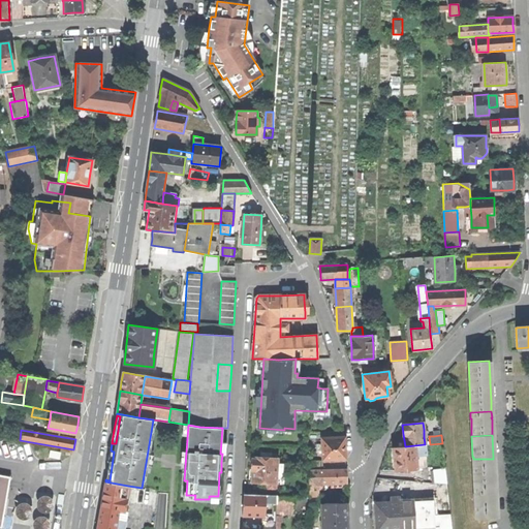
[(321,460),(345,459),(345,447),(344,437),(320,438),(321,460)]
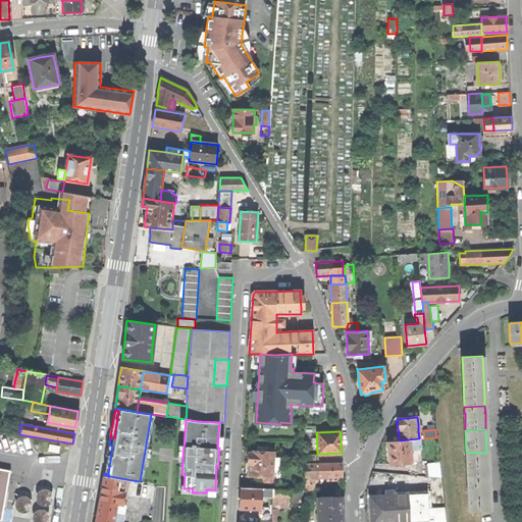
[(420,450),(419,438),(409,439),(411,451),(420,450)]
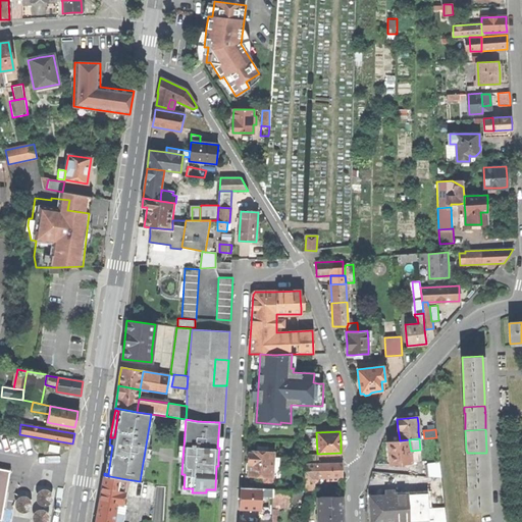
[(388,453),(390,465),(412,462),(411,451),(409,439),(400,440),(387,441),(388,453)]
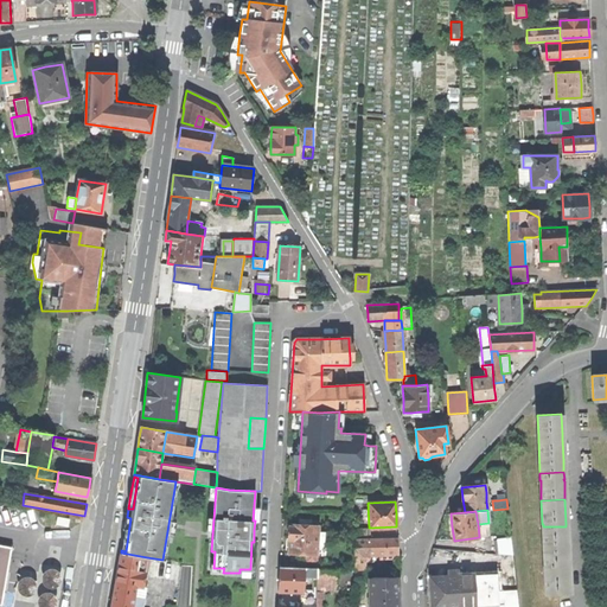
[(127,517),(121,550),(126,551),(131,518),(127,517)]
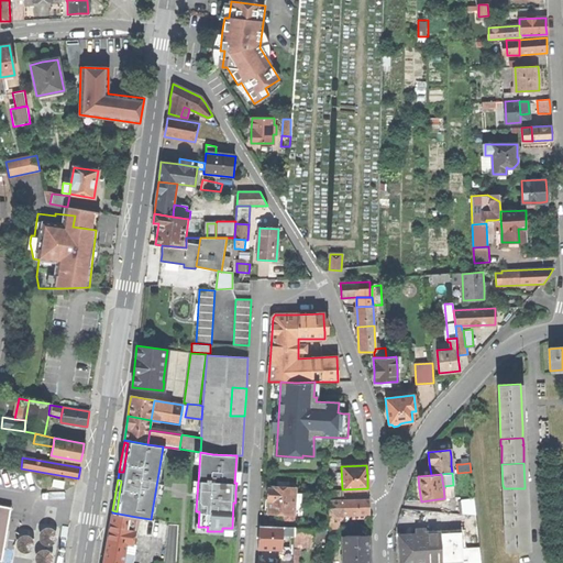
[(293,521),(293,516),(294,505),(294,494),(295,488),(288,488),(277,487),(269,487),(269,489),(268,489),(267,499),(268,499),(268,510),(267,514),(284,515),(284,521),(293,521)]
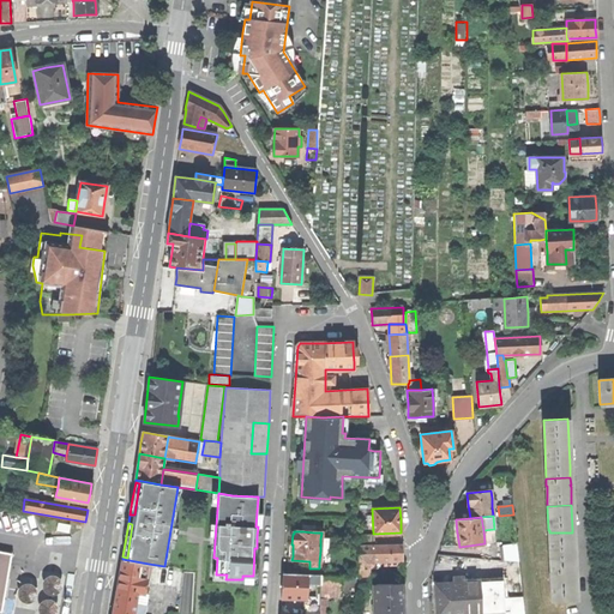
[(572,534),(572,533),(549,533),(549,536),(549,553),(573,553),(573,534),(572,534)]
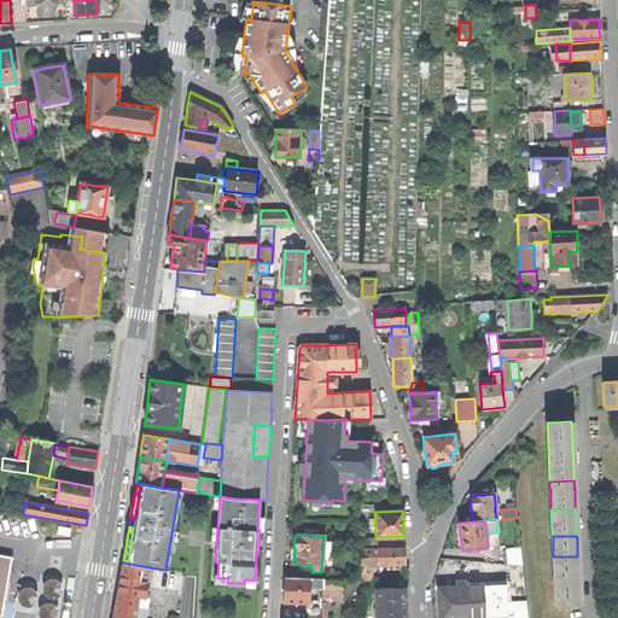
[(360,549),(375,548),(375,538),(360,538),(360,549)]
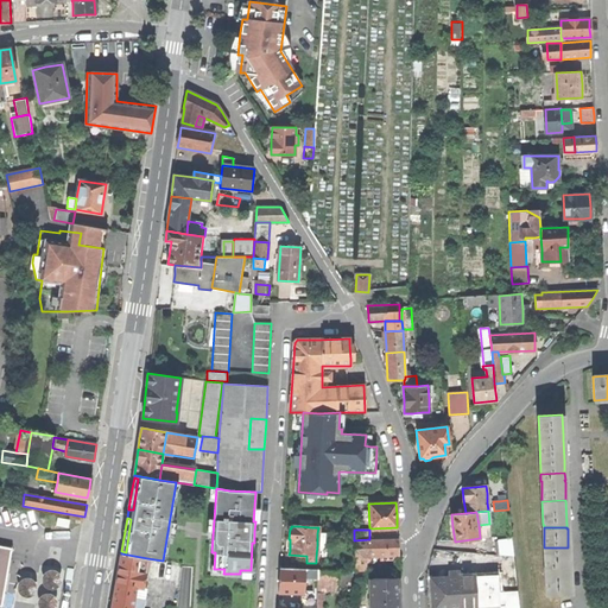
[(394,556),(398,556),(398,548),(398,539),(354,542),(354,557),(365,557),(369,557),(381,556),(394,556)]
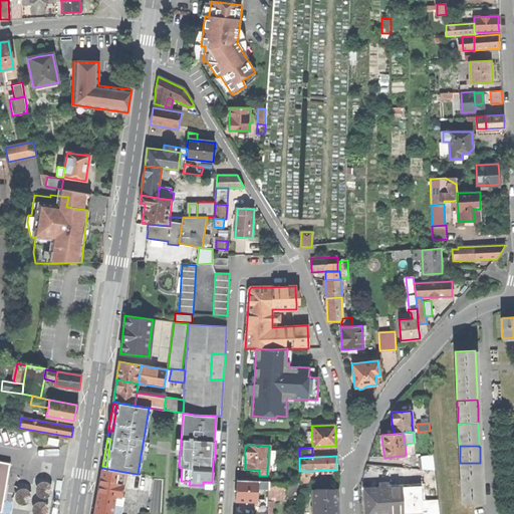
[(420,457),(422,469),(434,470),(433,456),(420,457)]
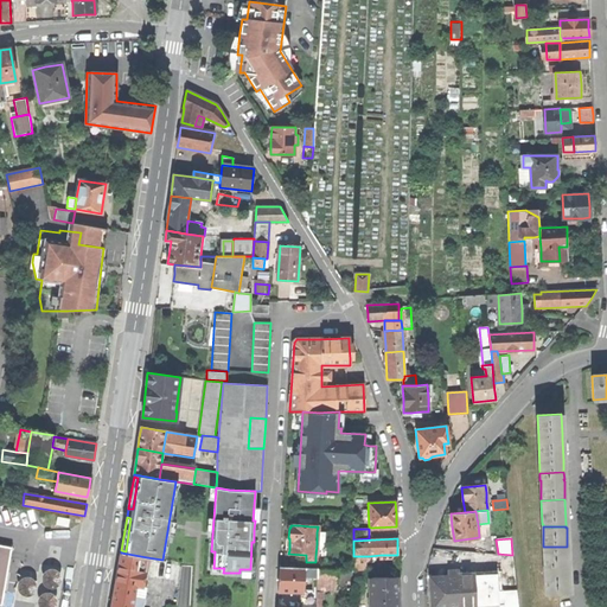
[(0,604),(1,605),(4,592),(2,592),(8,558),(10,550),(11,550),(12,547),(0,544),(0,604)]
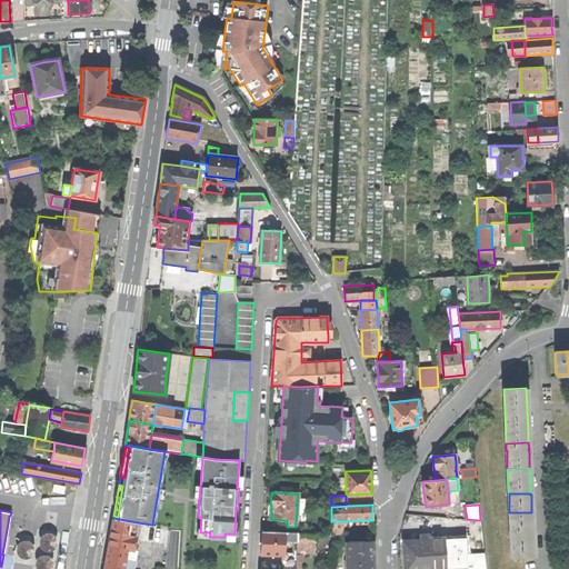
[(302,510),(297,510),(296,521),(305,521),(306,510),(302,510)]
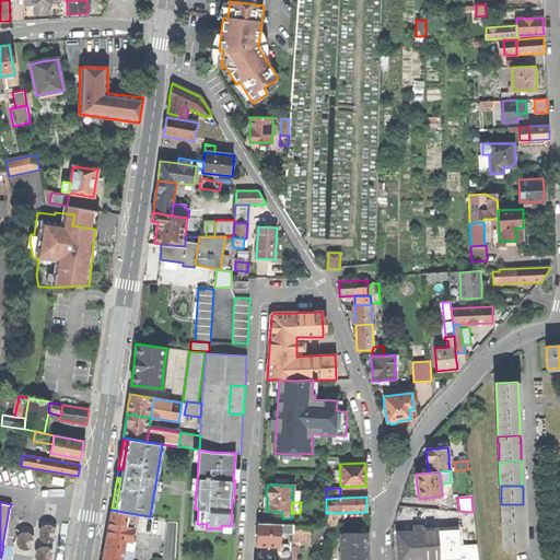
[(502,524),(524,523),(524,510),(523,510),(523,506),(523,504),(501,504),(502,524)]
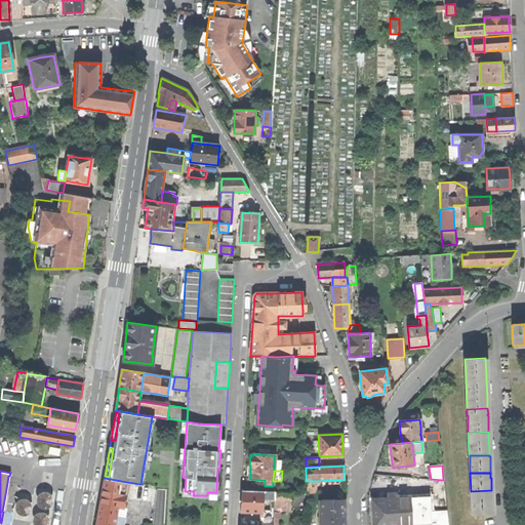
[(103,490),(99,503),(118,507),(123,508),(123,507),(127,482),(105,478),(103,490)]
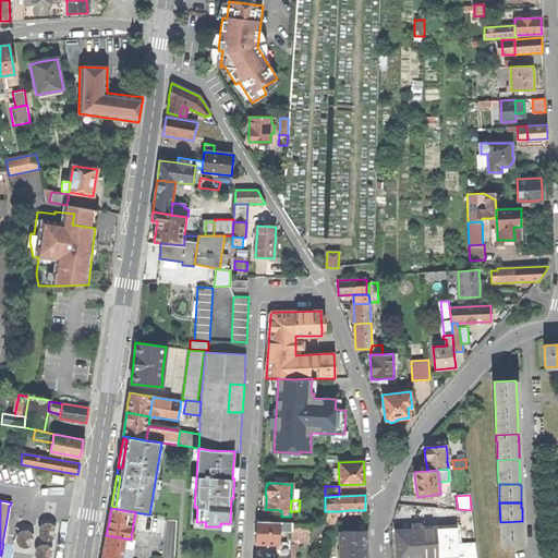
[(335,511),(325,511),(326,524),(335,524),(335,517),(335,511)]
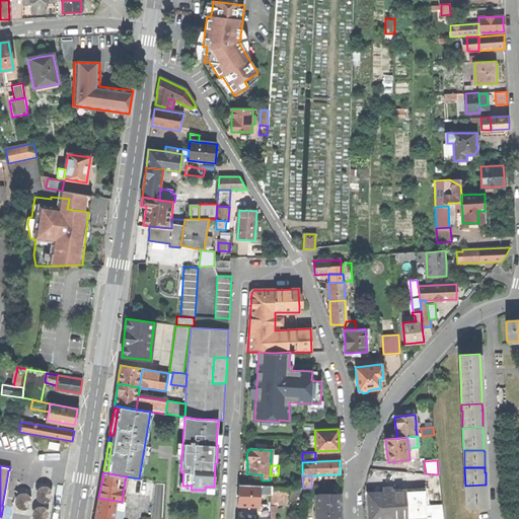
[(239,495),(238,506),(258,506),(258,504),(258,494),(260,486),(239,485),(239,495)]
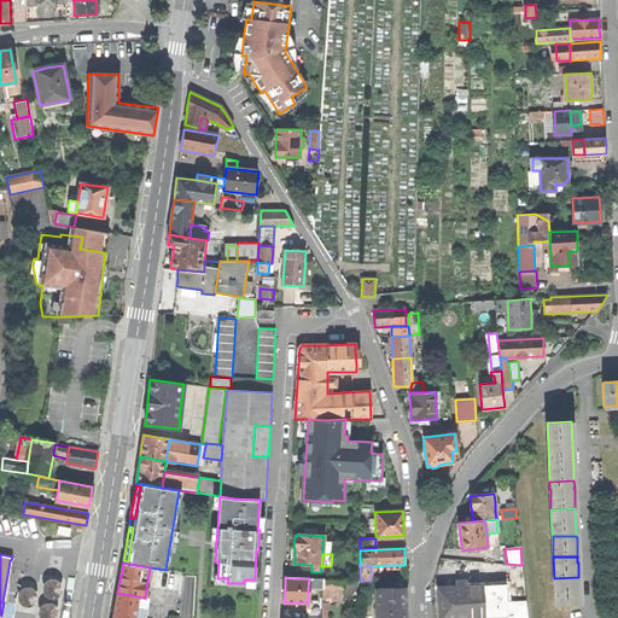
[(322,589),(322,579),(324,578),(309,578),(308,588),(318,588),(322,589)]
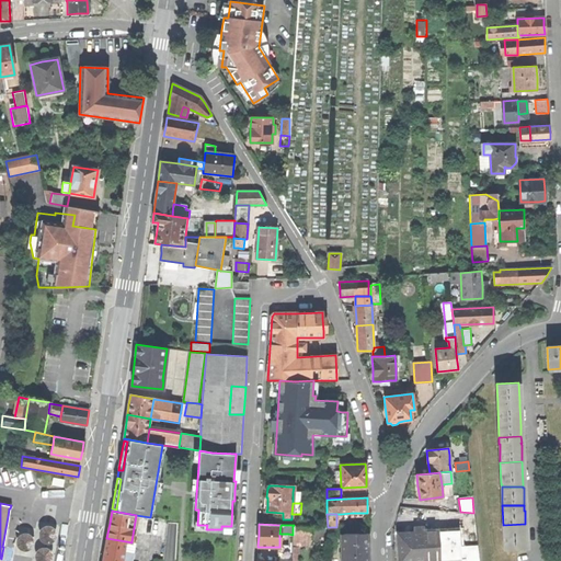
[(54,527),(50,526),(46,526),(43,527),(41,529),(38,533),(38,536),(39,539),(42,542),(45,544),(48,544),(53,542),(55,540),(56,537),(57,534),(56,530),(54,527)]
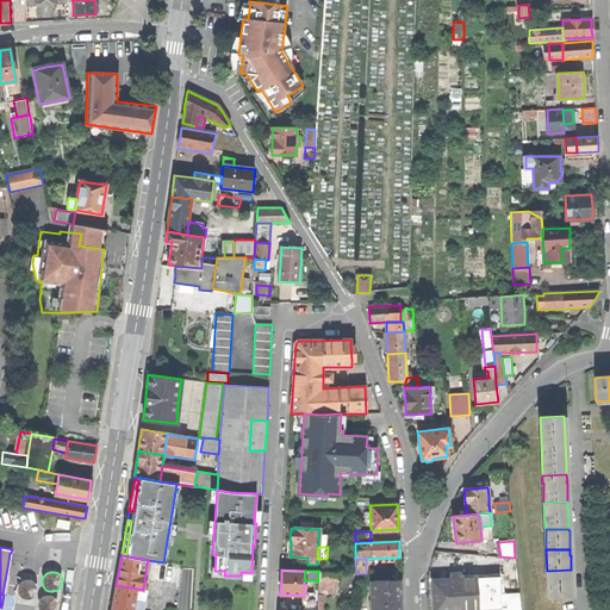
[(324,602),(325,602),(325,593),(340,593),(340,573),(318,572),(318,582),(318,602),(324,602)]
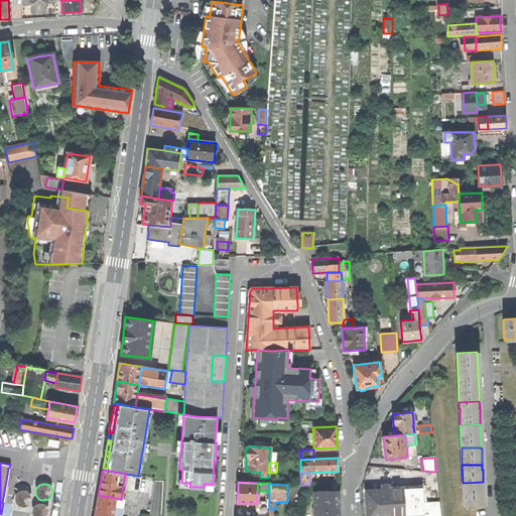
[(367,505),(367,515),(404,515),(403,489),(389,490),(389,484),(381,484),(381,490),(366,491),(367,505)]
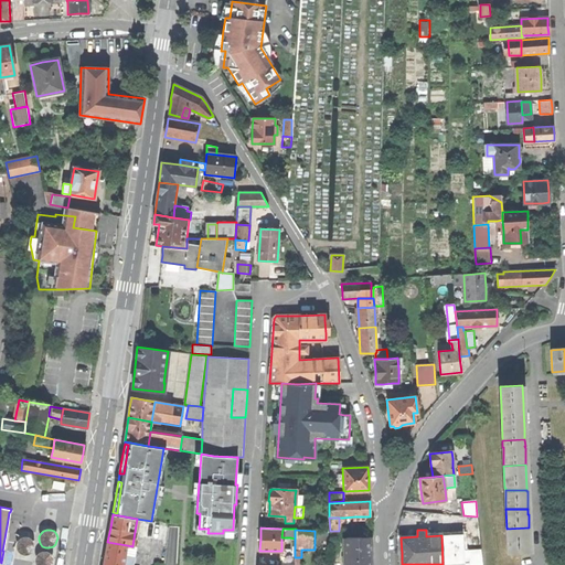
[(28,537),(22,537),(18,540),(16,544),(17,550),(20,554),(25,555),(30,554),(33,550),(34,545),(32,540),(28,537)]
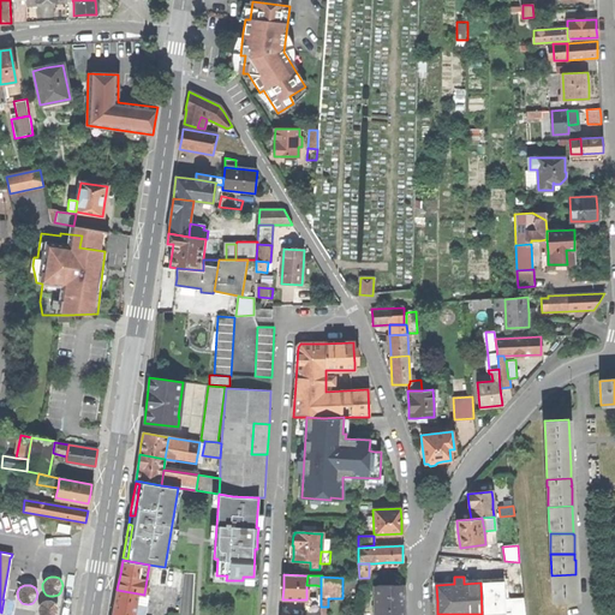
[(320,614),(321,607),(321,586),(316,585),(316,598),(306,597),(306,599),(305,614),(320,614)]
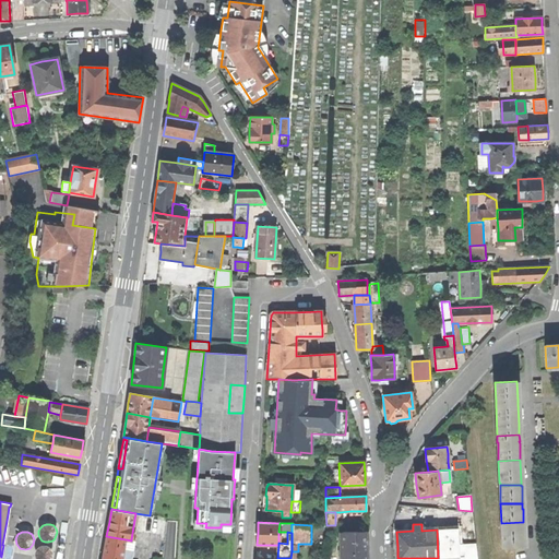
[(341,558),(366,558),(366,551),(366,532),(341,532),(341,558)]
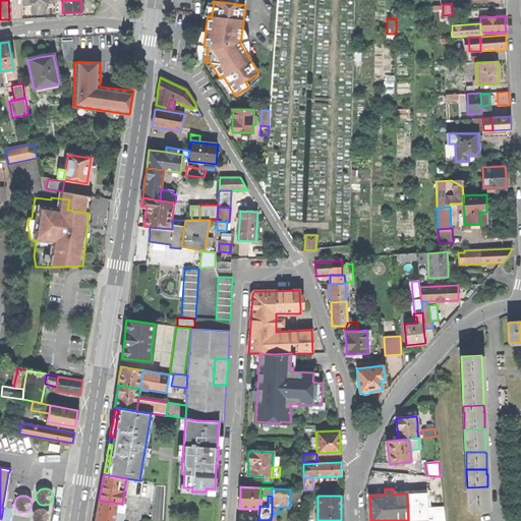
[(113,520),(115,511),(117,503),(99,500),(97,512),(95,520),(113,520)]
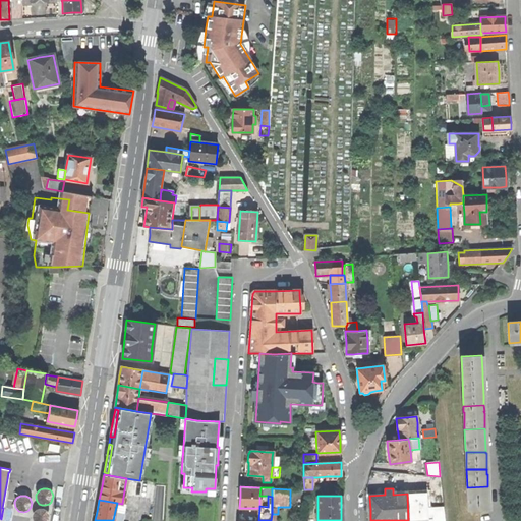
[(117,503),(115,511),(124,512),(125,504),(122,503),(122,504),(117,503)]
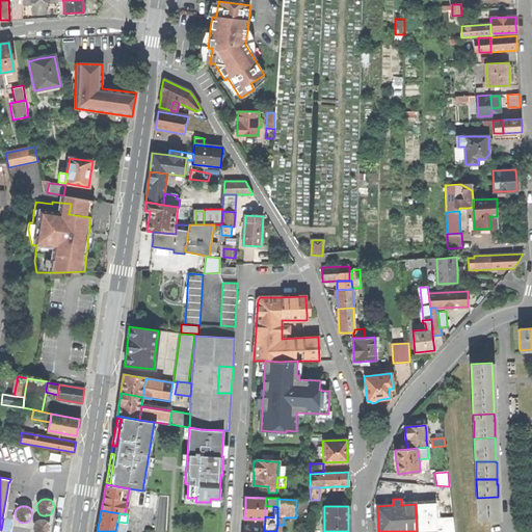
[(46,521),(43,520),(40,520),(36,521),(34,523),(33,526),(32,529),(33,531),(48,531),(49,531),(50,528),(50,525),(48,523),(46,521)]
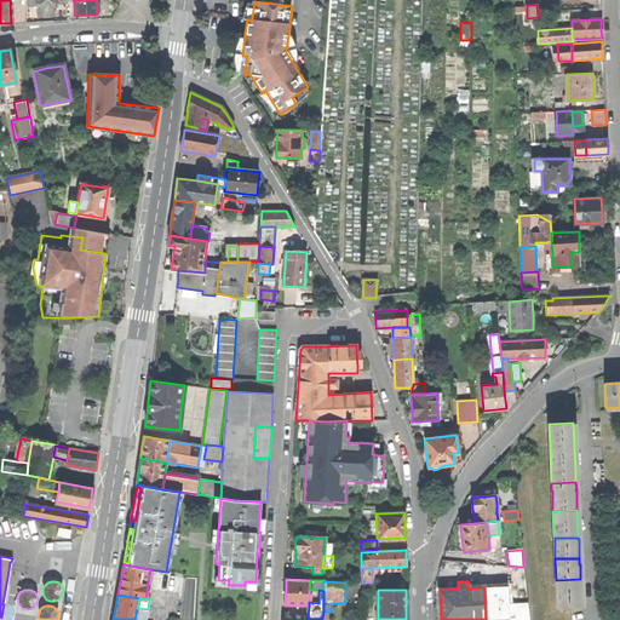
[(145,619),(148,609),(137,608),(135,619),(145,619)]
